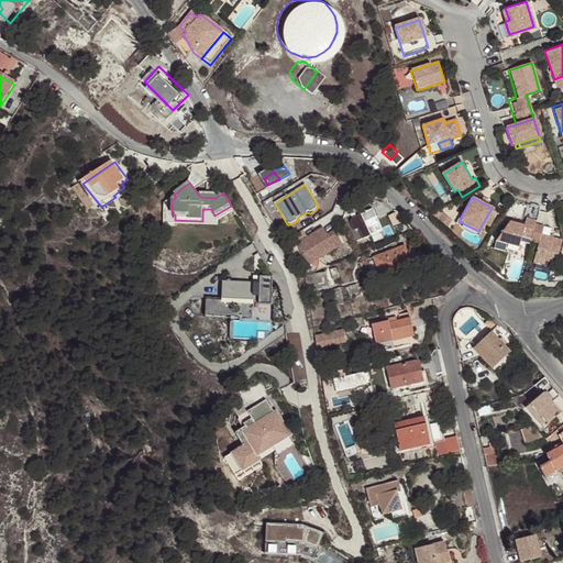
[(231,206),(214,216),(231,216),(231,206)]
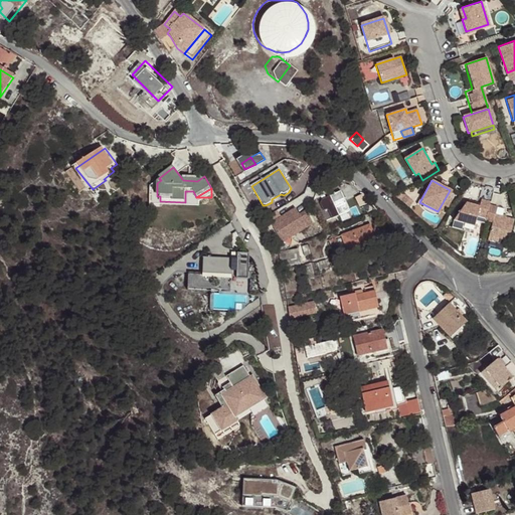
[(331,197),(338,216),(349,212),(341,193),(331,197)]
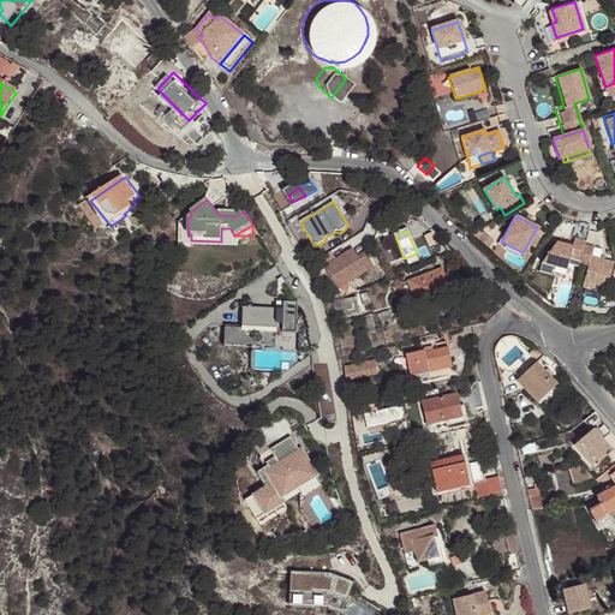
[(382,240),(386,252),(390,250),(395,262),(404,258),(395,236),(382,240)]
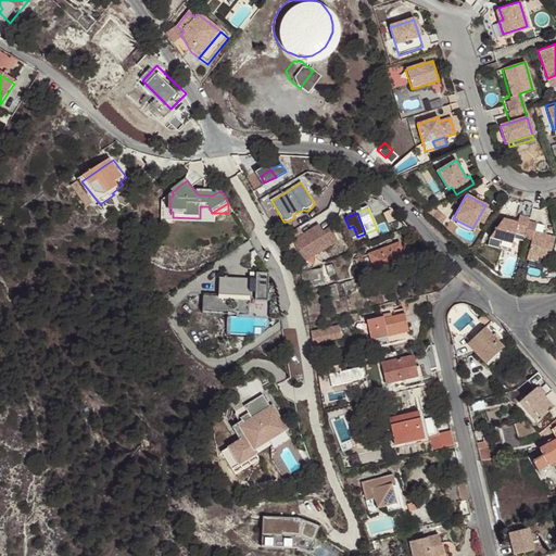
[(515,234),(525,236),(528,222),(529,218),(519,215),(517,224),(503,219),(489,236),(513,242),(515,234)]
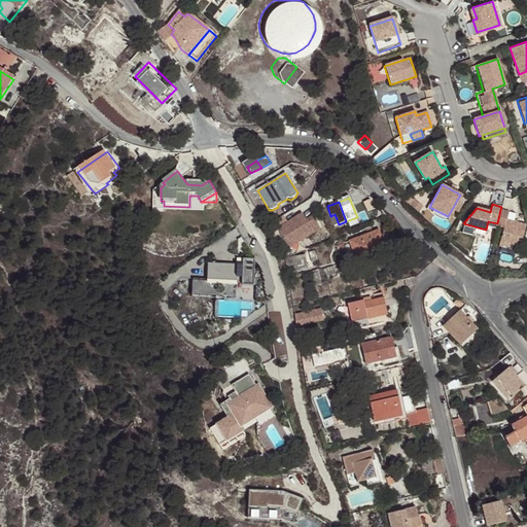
[(448,216),(429,207),(427,210),(446,220),(448,216)]
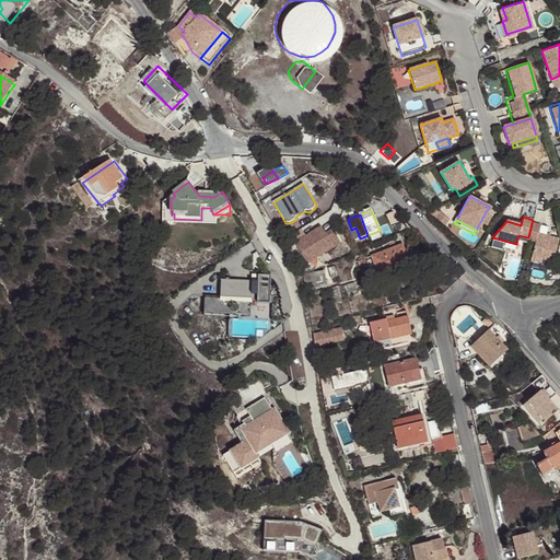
[(528,237),(527,240),(535,243),(538,233),(540,225),(532,223),(528,237)]
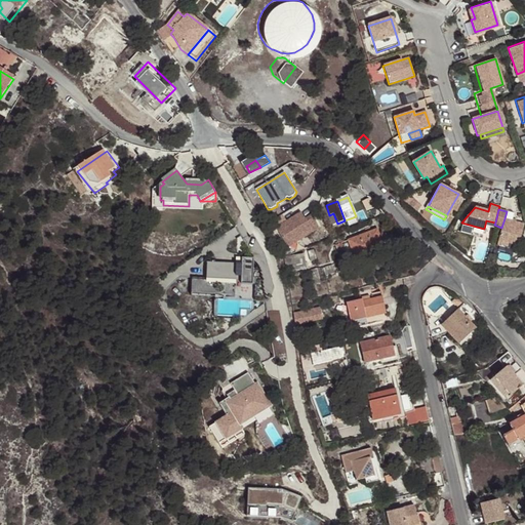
[(291,246),(314,233),(306,219),(303,212),(280,227),(291,246)]
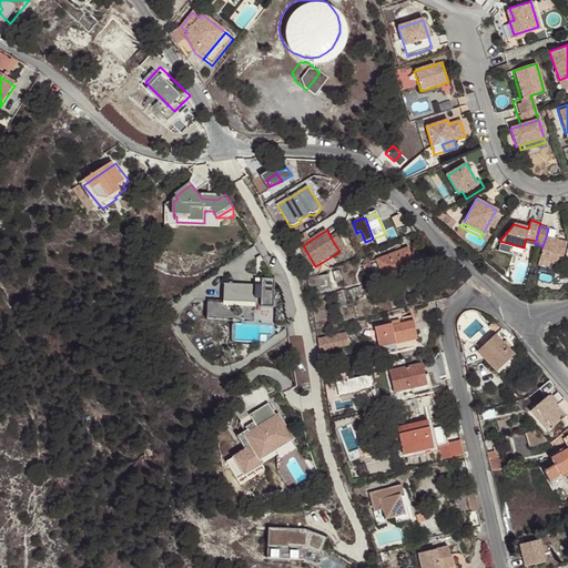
[(331,237),(340,252),(347,247),(338,233),(331,237)]
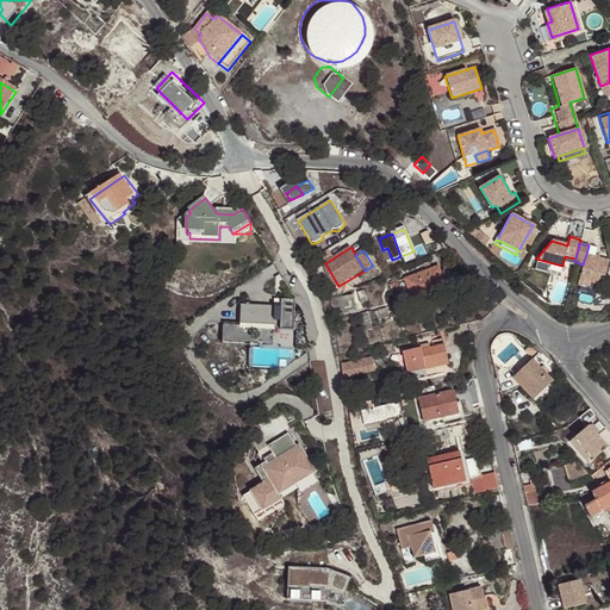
[(609,260),(586,254),(583,265),(579,279),(602,285),(609,260)]
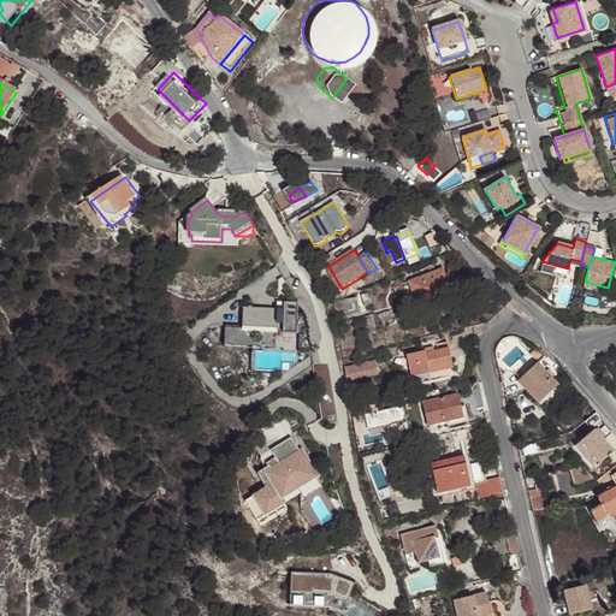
[(566,277),(568,268),(542,261),(539,270),(566,277)]
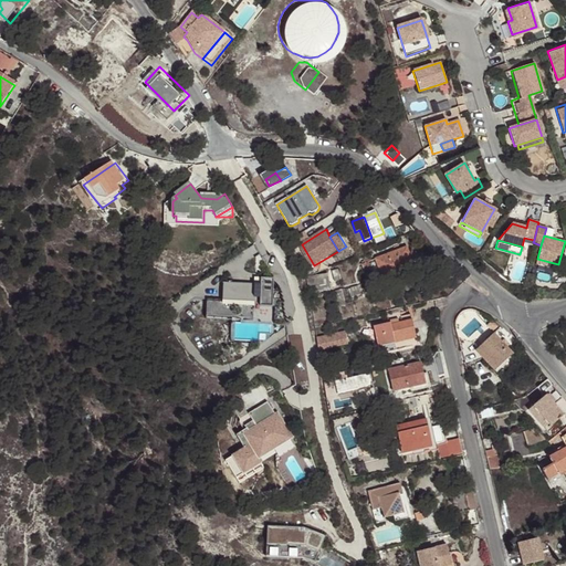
[(416,269),(408,247),(377,260),(385,281),(416,269)]
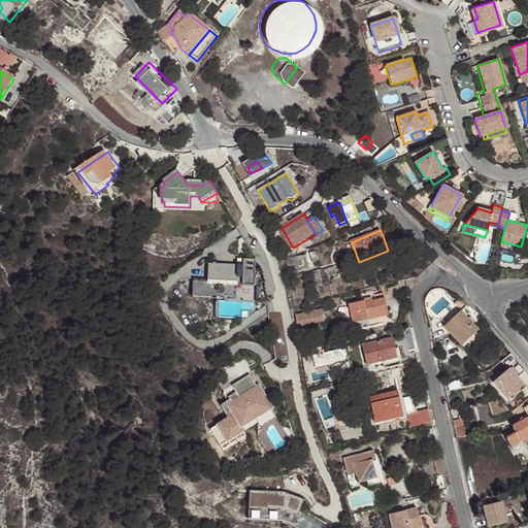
[(521,246),(501,241),(500,246),(520,252),(521,246)]
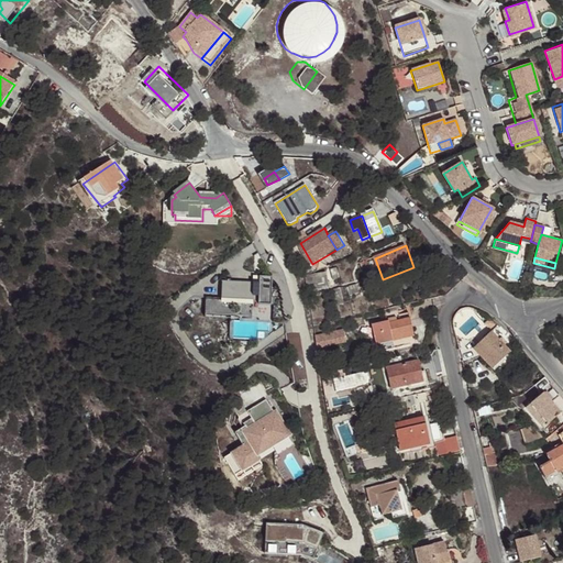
[(330,287),(328,274),(307,277),(309,291),(330,287)]
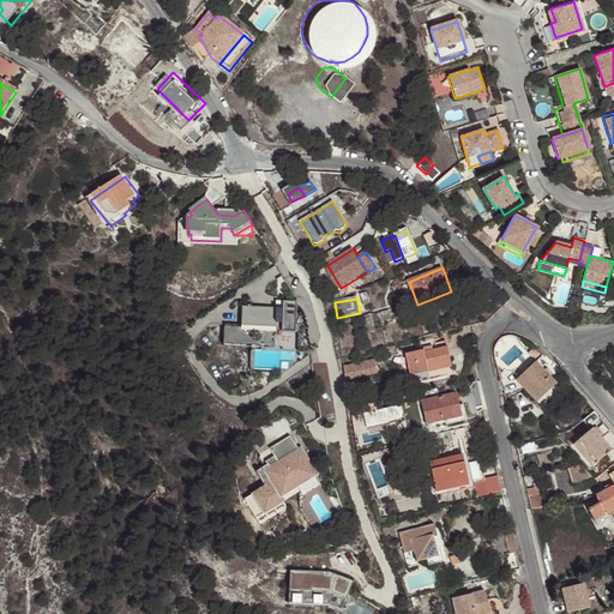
[(226,326),(224,344),(277,347),(277,338),(283,338),(283,335),(298,335),(299,305),(284,304),(284,312),(278,311),(277,311),(245,309),(244,326),(226,326)]
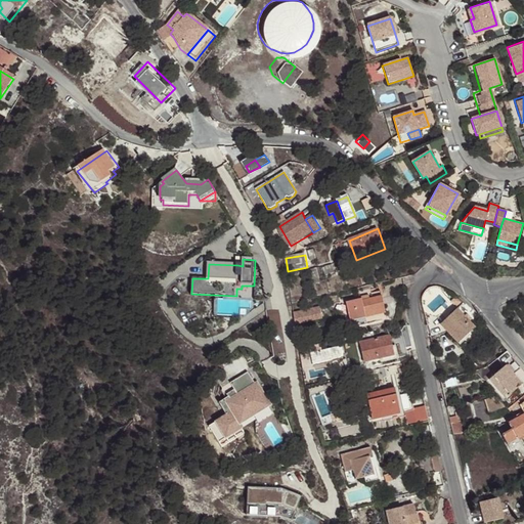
[(400,269),(399,261),(392,263),(394,270),(400,269)]
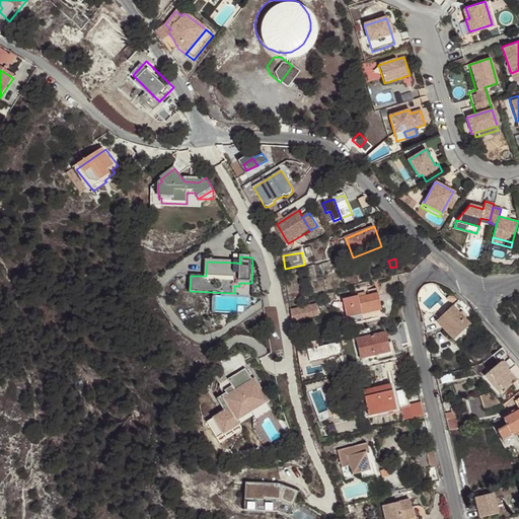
[(260,277),(253,277),(252,300),(263,300),(260,277)]
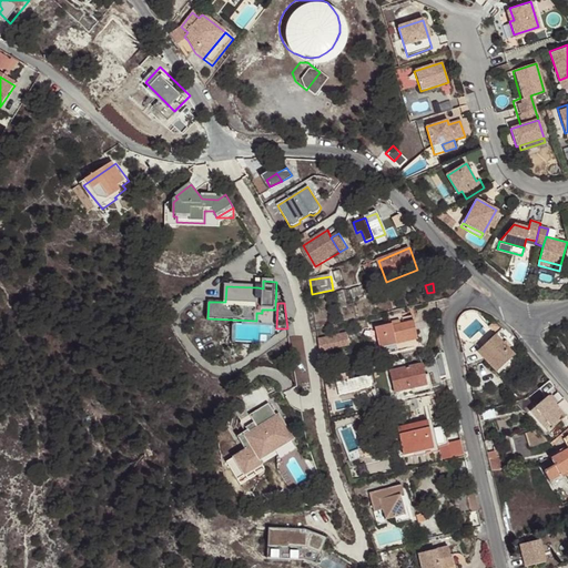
[(475,318),(463,328),(470,338),(483,328),(475,318)]
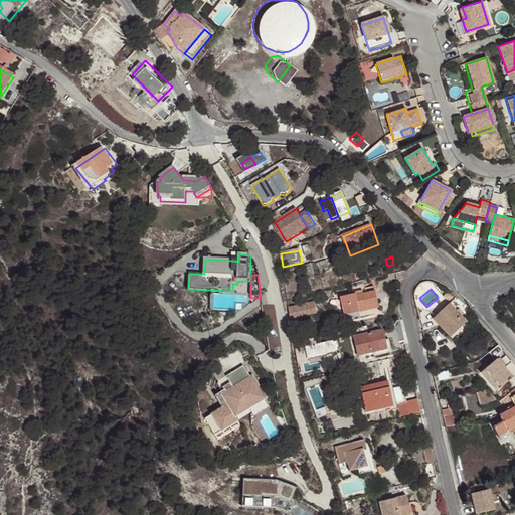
[(356,297),(359,310),(360,314),(379,309),(376,293),(357,297),(356,297)]
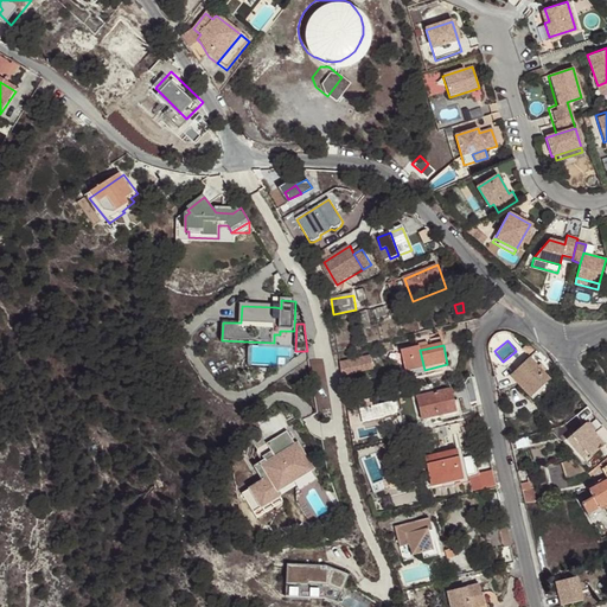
[(281,357),(292,357),(292,346),(253,346),(253,365),(281,365),(281,357)]
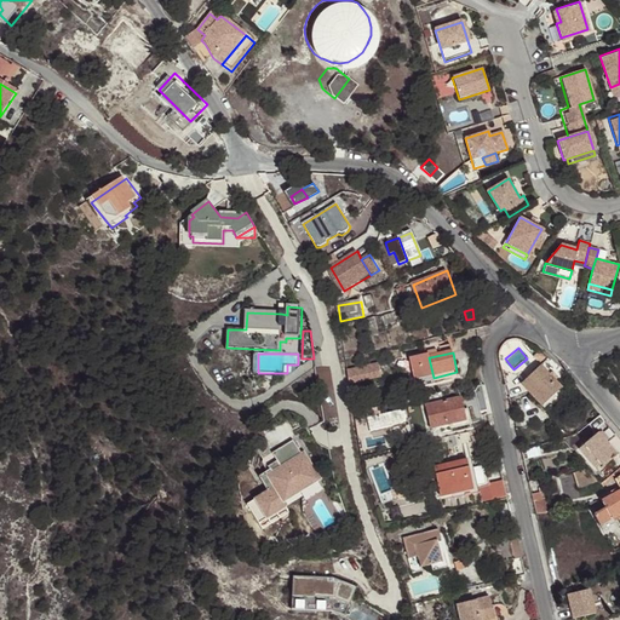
[(426,374),(432,373),(429,357),(430,357),(429,355),(411,359),(415,382),(426,379),(426,374)]
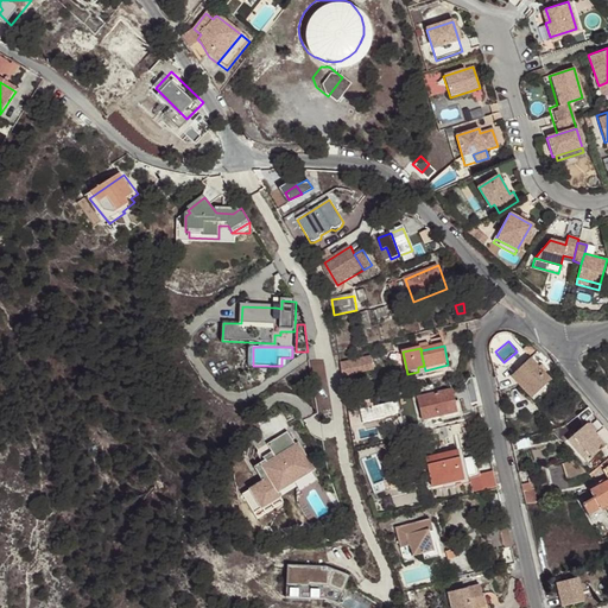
[(354,362),(355,371),(374,366),(372,359),(354,362)]
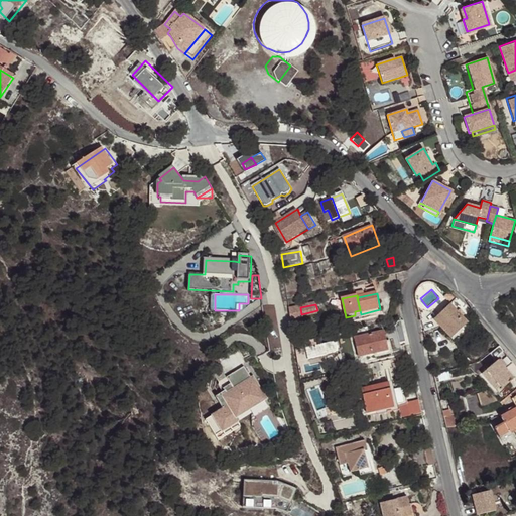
[(452,306),(436,320),(455,339),(470,325),(452,306)]
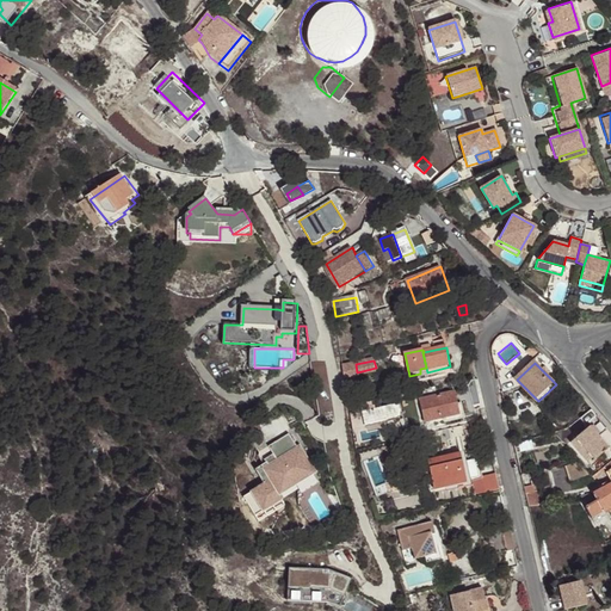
[(538,401),(517,380),(514,382),(535,403),(538,401)]
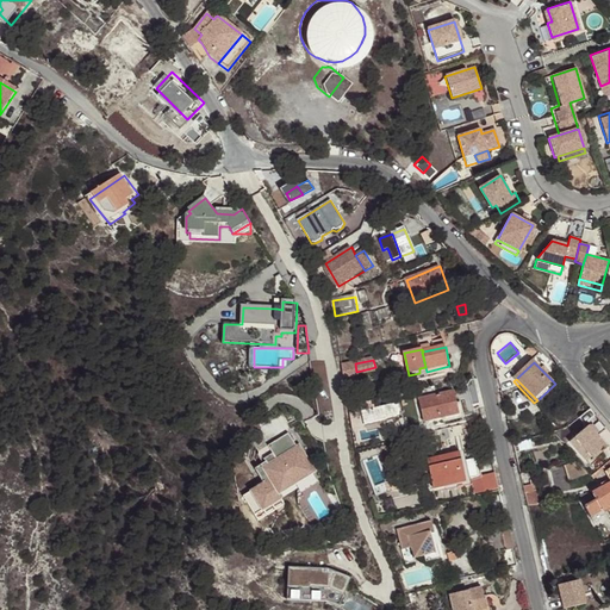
[(458,396),(461,402),(471,399),(470,391),(458,396)]
